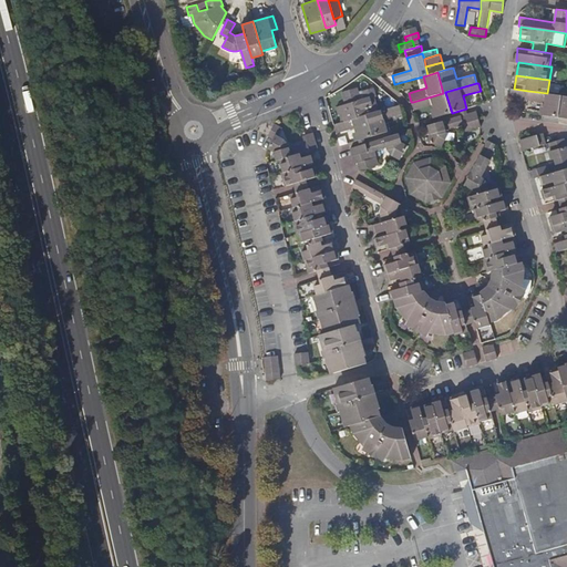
[(341,115),(343,122),(368,115),(375,113),(374,107),(378,106),(375,96),(377,96),(374,88),(363,91),(366,99),(337,107),(339,115),(341,115)]
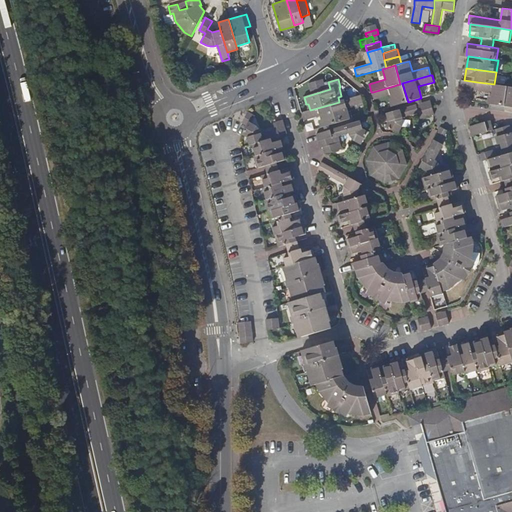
[(325,86),(323,80),(309,83),(311,90),(325,86)]
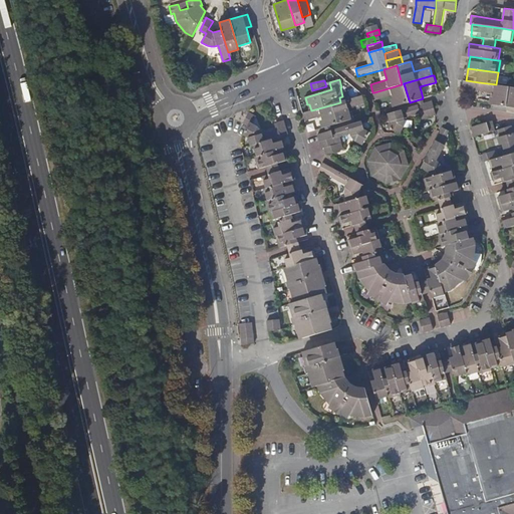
[(477,90),(479,82),(466,80),(464,80),(463,87),(477,90)]
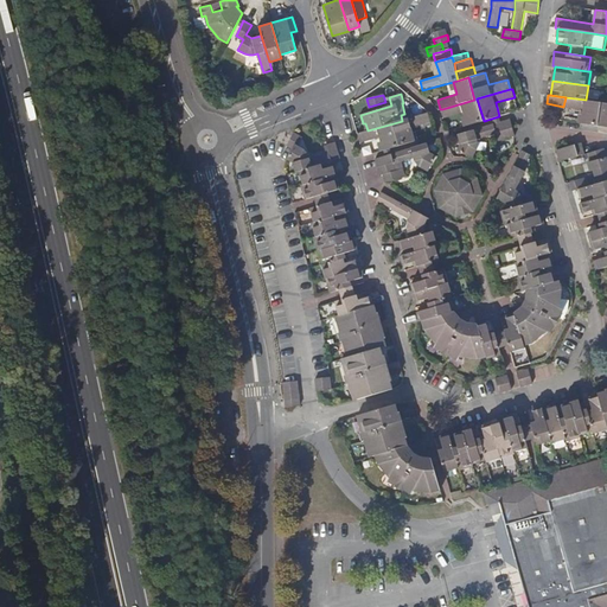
[(566,97),(563,107),(583,110),(581,123),(598,126),(601,102),(586,100),(566,97)]
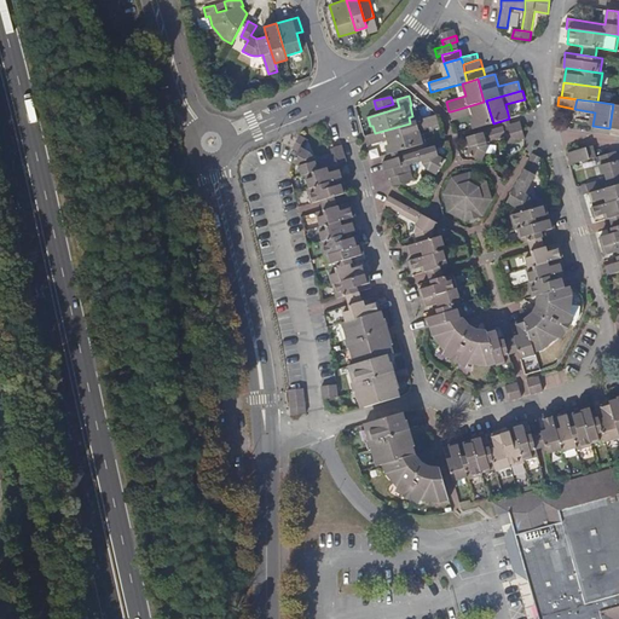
[(493,123),(486,100),(484,102),(451,111),(453,120),(473,115),(478,128),(493,123)]
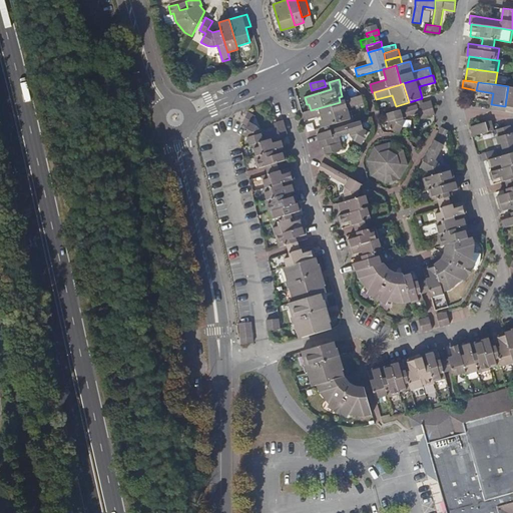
[(340,102),(333,104),(339,123),(352,119),(349,107),(364,103),(362,96),(340,102)]
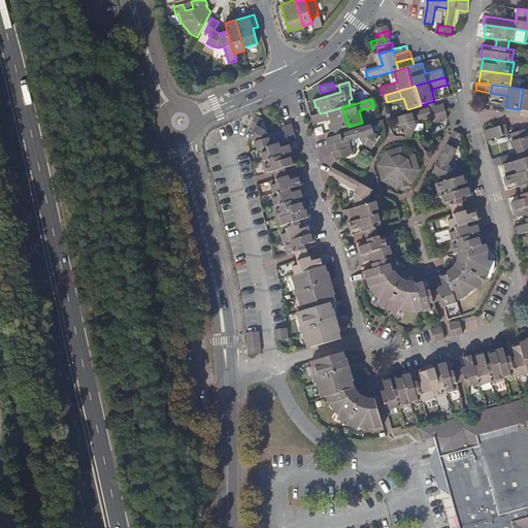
[(432,116),(447,111),(444,104),(430,108),(432,116)]
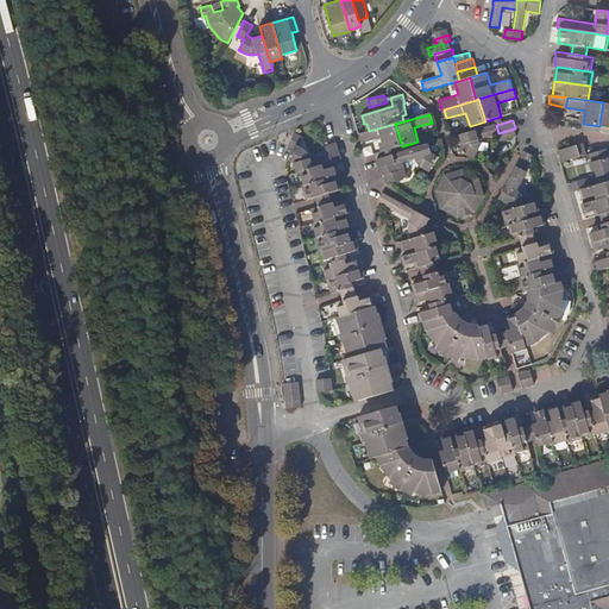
[(395,124),(369,131),(359,133),(362,143),(382,137),(385,150),(402,146),(395,124)]
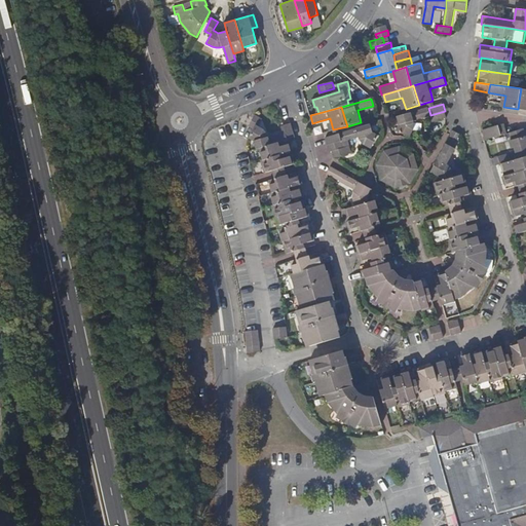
[(414,120),(430,116),(430,115),(428,108),(398,117),(400,125),(398,129),(410,137),(414,130),(414,127),(415,124),(414,120)]
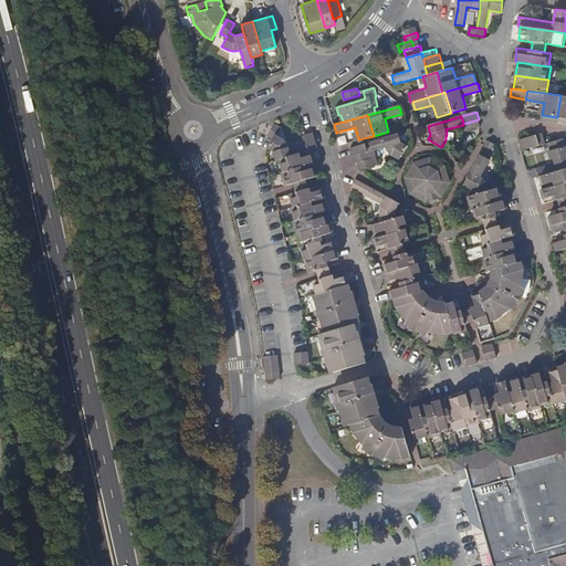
[(481,127),(479,119),(463,124),(463,125),(465,132),(481,127)]
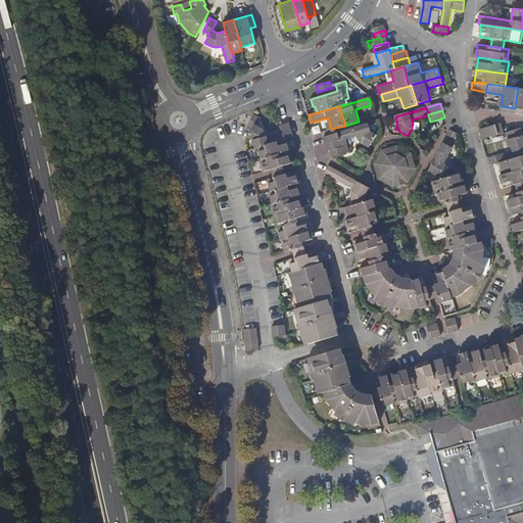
[(248,126),(253,128),(254,125),(258,116),(254,114),(248,126)]
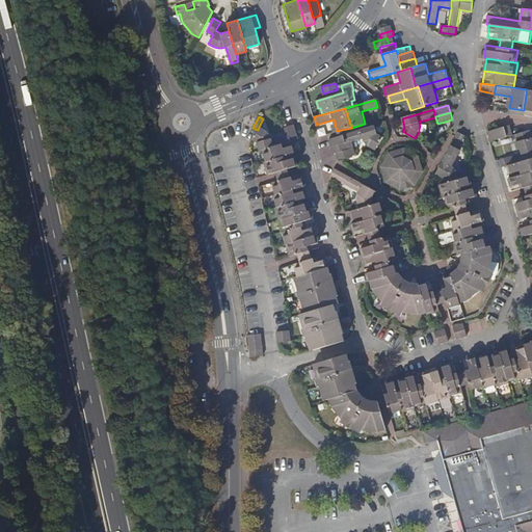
[(289,134),(291,141),(293,141),(298,139),(299,139),(294,125),(287,127),(289,134)]
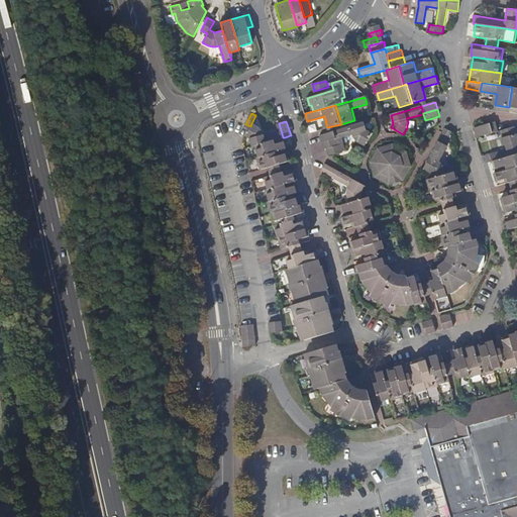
[(499,130),(496,121),(475,127),(478,137),(499,131),(499,130)]
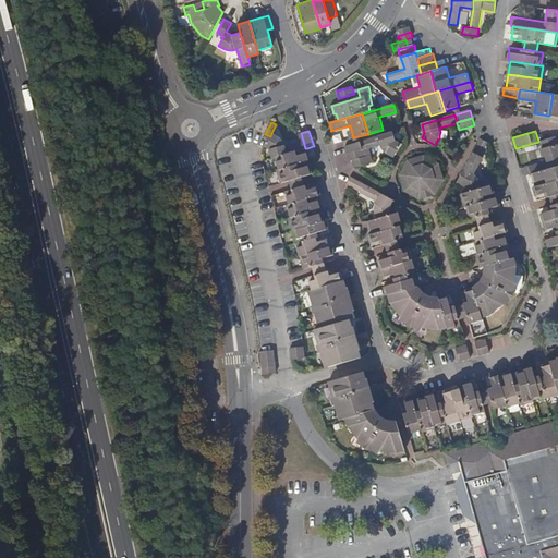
[(393,132),(361,142),(363,149),(381,145),(383,148),(384,152),(386,153),(395,157),(401,144),(397,141),(393,132)]
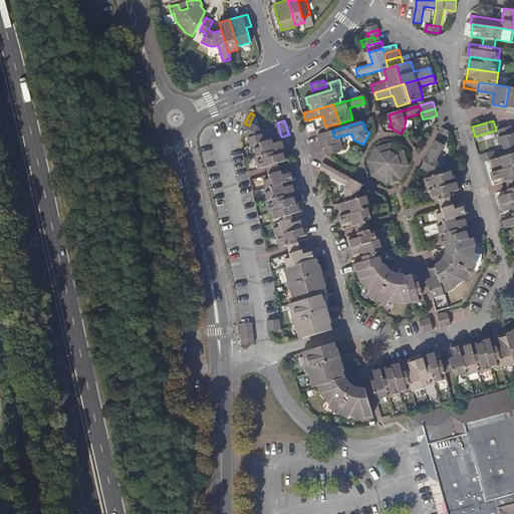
[(250,122),(249,125),(244,136),(249,138),(251,146),(254,145),(281,137),(279,130),(263,134),(261,130),(257,125),(250,122)]
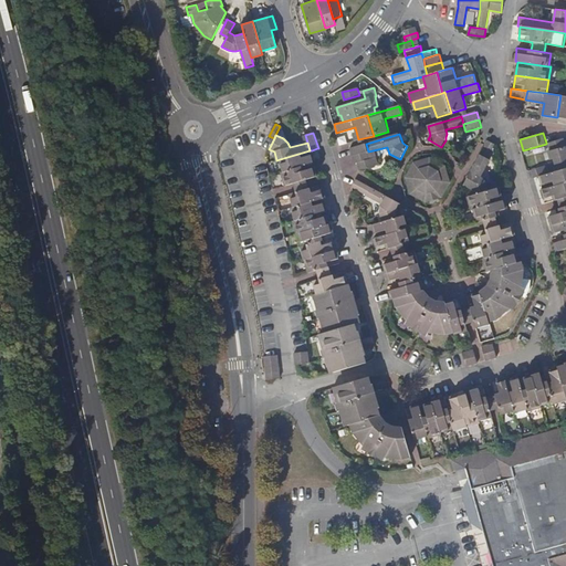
[(552,150),(565,146),(565,145),(564,138),(548,143),(551,150),(552,150)]
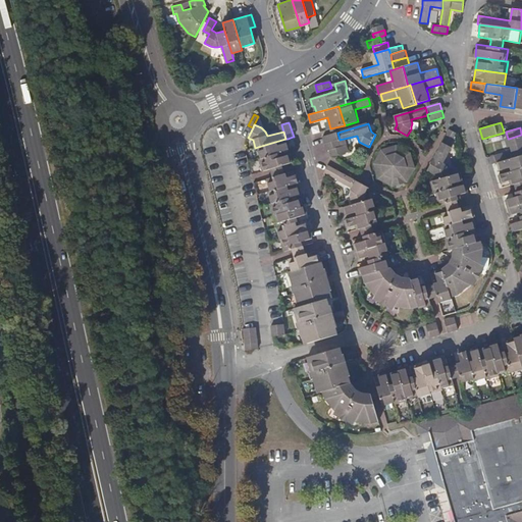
[(444,143),(450,147),(457,134),(451,131),(444,143)]
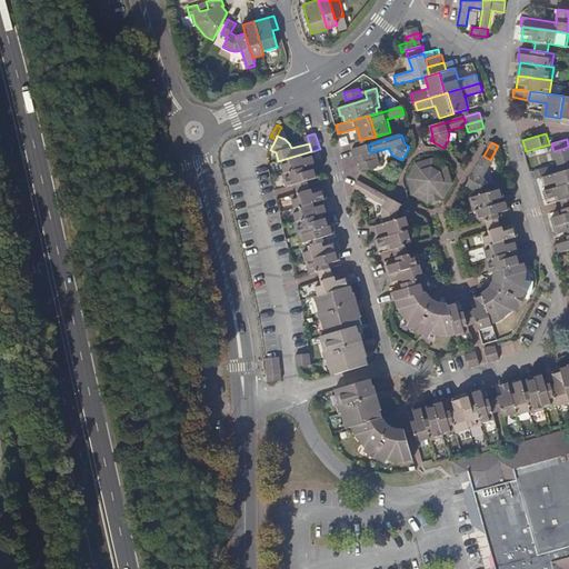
[(370,152),(368,145),(352,149),(355,157),(370,152)]
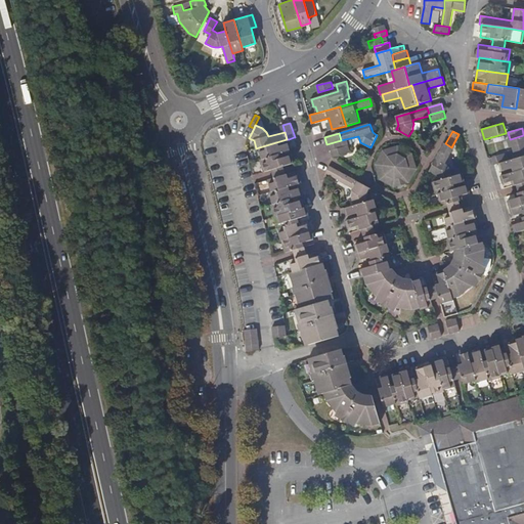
[(523,135),(511,139),(514,150),(497,156),(499,164),(523,157),(523,135)]
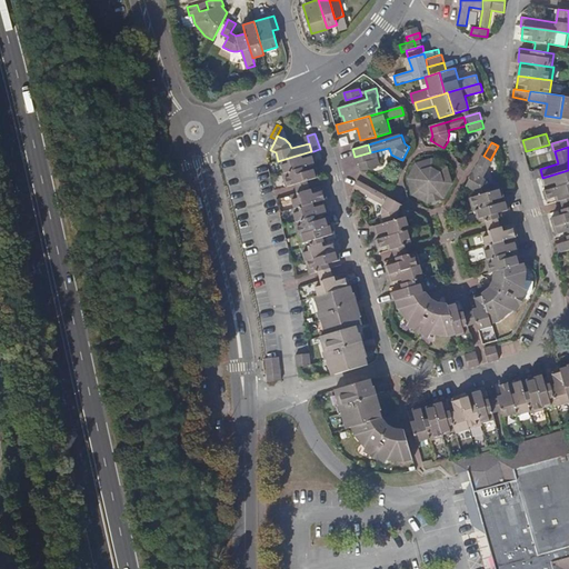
[(281,160),(285,173),(316,165),(318,163),(313,151),(311,151),(281,160)]
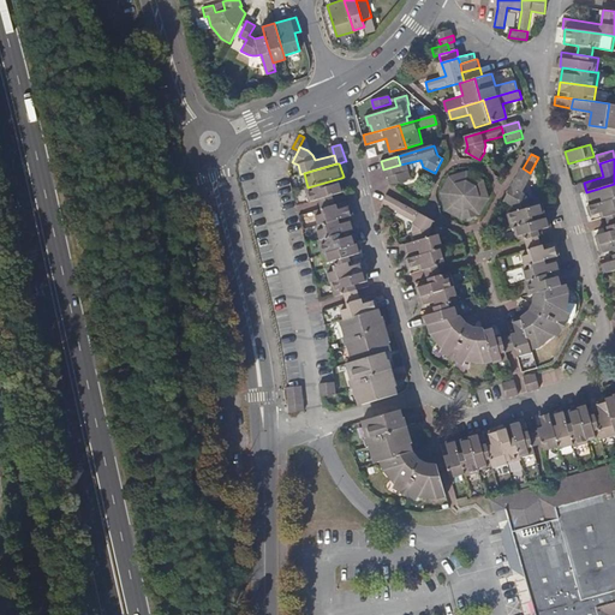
[(400,165),(383,169),(386,177),(389,177),(402,173),(400,165)]
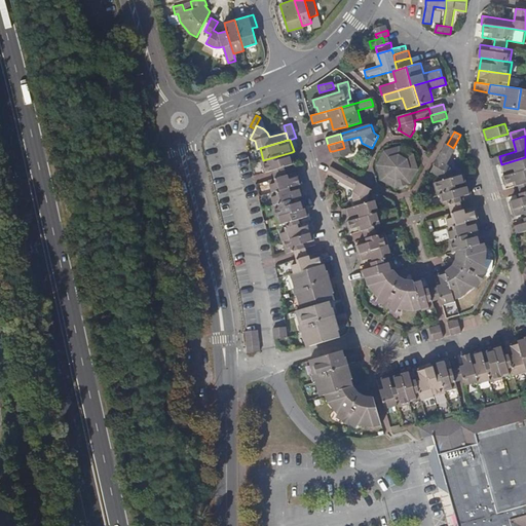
[(453,148),(447,144),(435,166),(431,173),(439,177),(441,182),(454,178),(452,167),(446,163),(454,148),(453,148)]
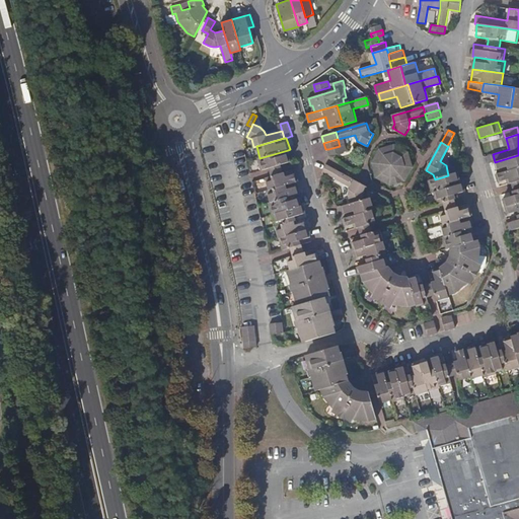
[(343,145),(340,146),(328,149),(330,156),(345,152),(343,145)]
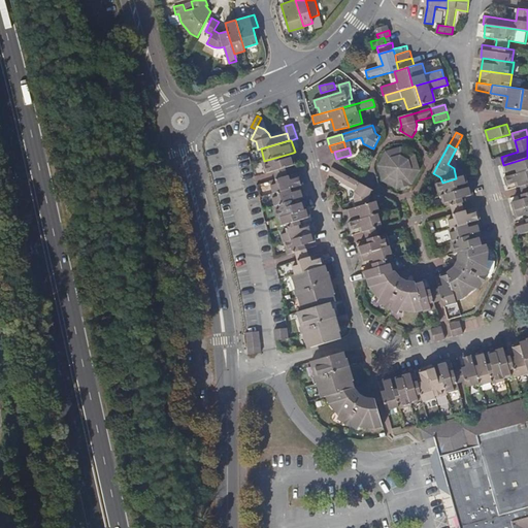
[(415,156),(402,149),(387,153),(380,166),(384,180),(396,188),(400,187),(401,191),(409,188),(408,184),(411,183),(419,170),(415,156)]
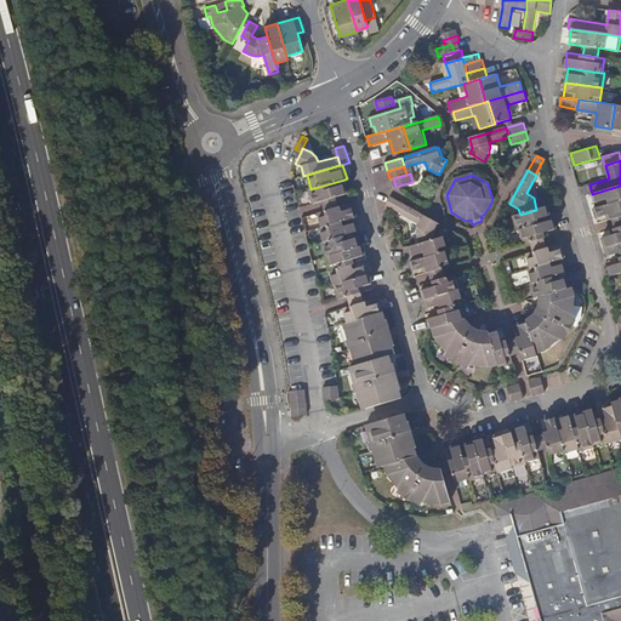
[(348,194),(345,180),(311,189),(309,191),(313,204),(323,201),(336,198),(348,194)]
